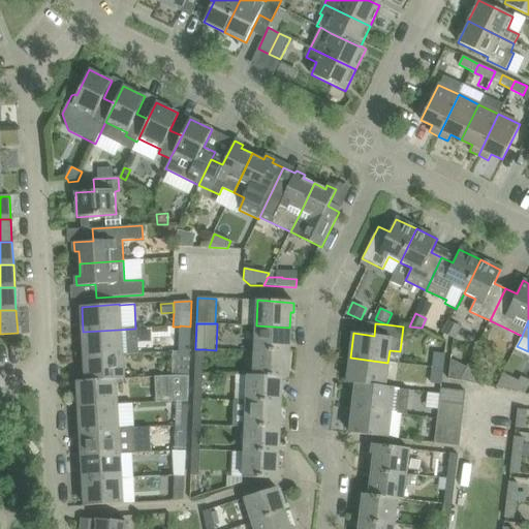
[(189,341),(190,327),(180,325),(180,327),(179,341),(189,341)]
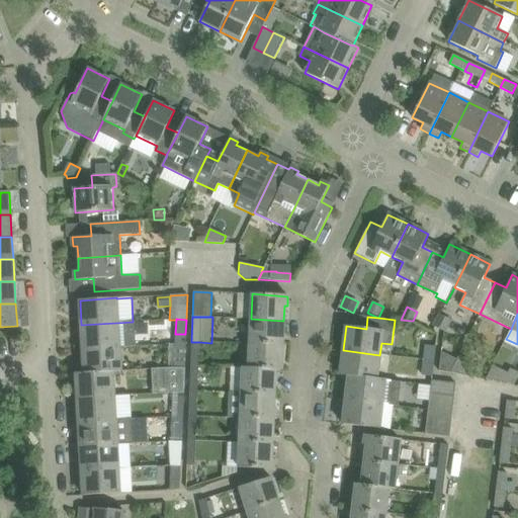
[(251,319),(250,344),(282,345),(283,321),(251,319)]
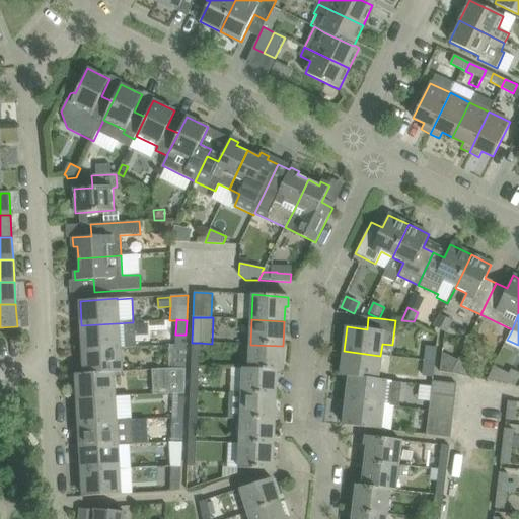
[(81,325),(83,350),(120,348),(136,347),(135,322),(133,322),(81,325)]
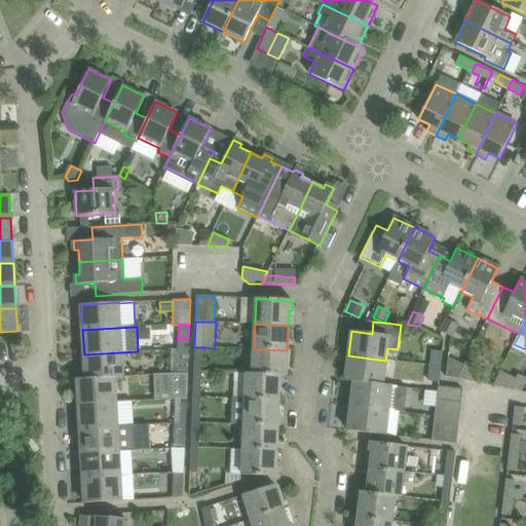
[(194,347),(193,371),(201,372),(202,347),(194,347)]
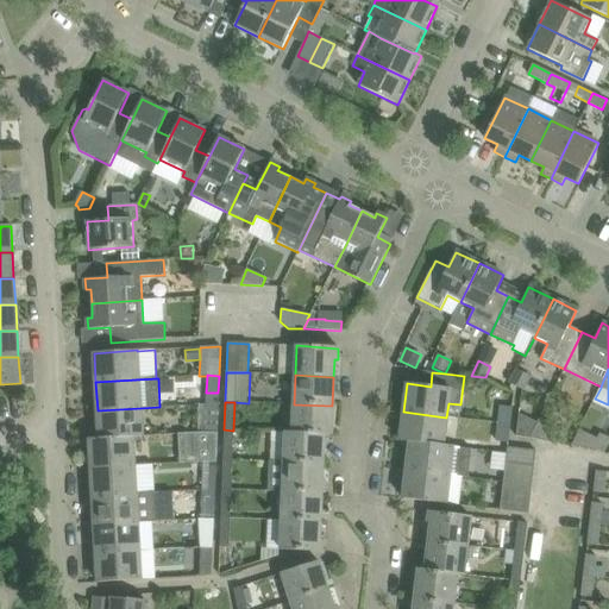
[(294,405),(293,433),(331,435),(332,406),(294,405)]
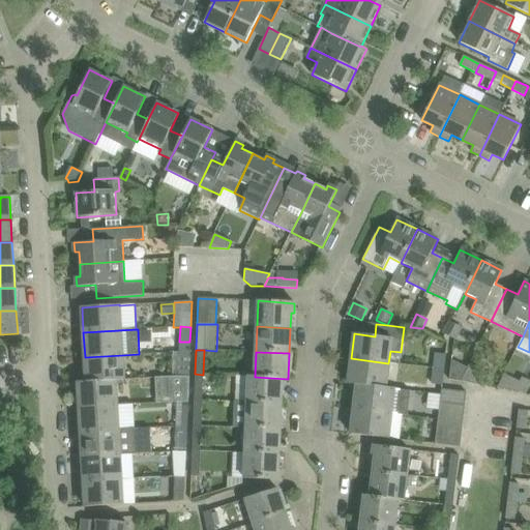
[(174,353),(173,377),(178,377),(188,377),(189,361),(189,353),(174,353)]
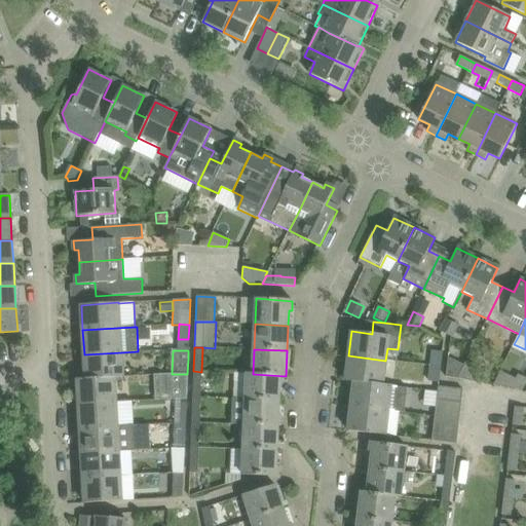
[(433,350),(430,366),(441,367),(443,352),(433,350)]
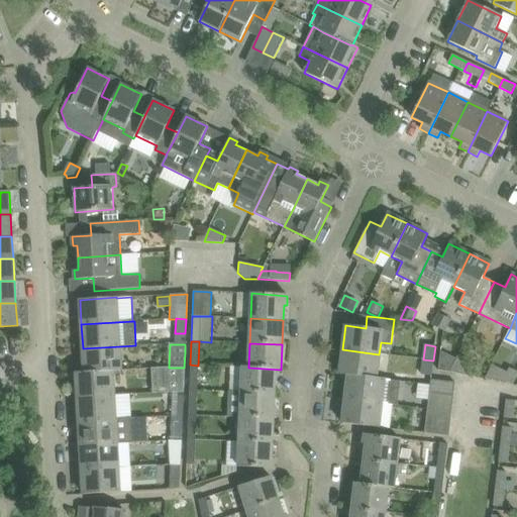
[(83,348),(84,372),(112,372),(120,371),(119,346),(83,348)]
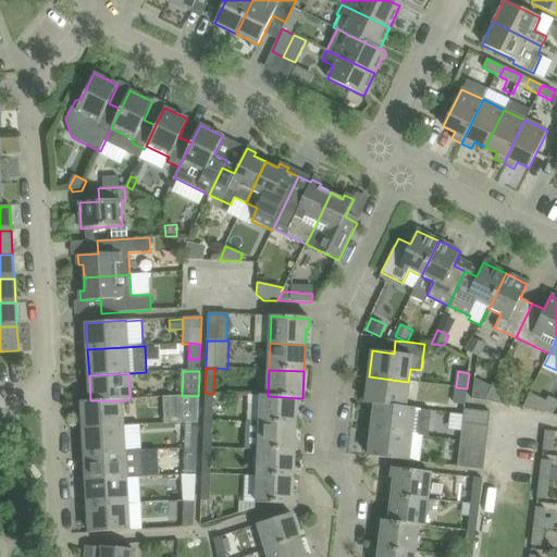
[(367,404),(375,405),(406,407),(408,382),(369,376),(367,404)]
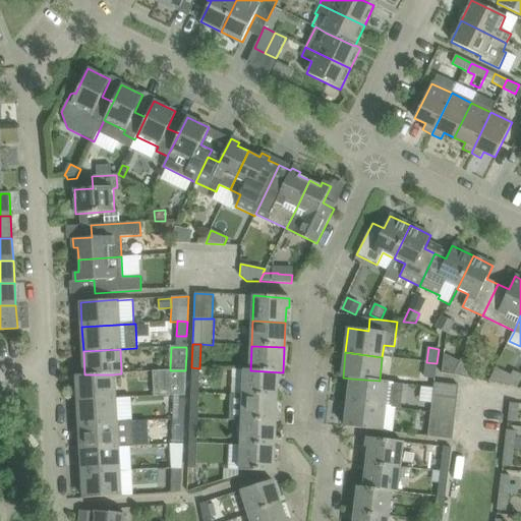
[(442,373),(454,374),(460,361),(444,354),(442,373)]
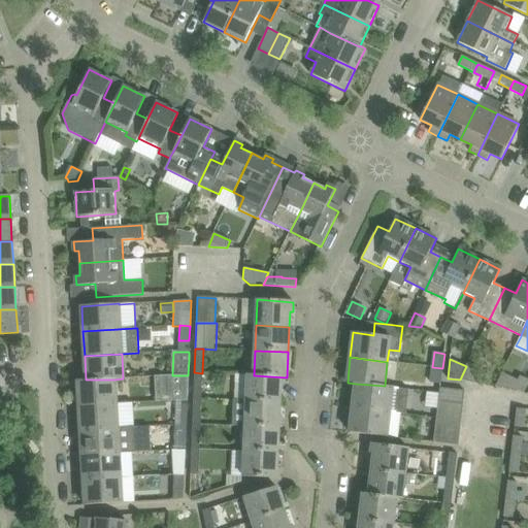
[(466,366),(460,380),(486,385),(491,373),(468,362),(466,366)]
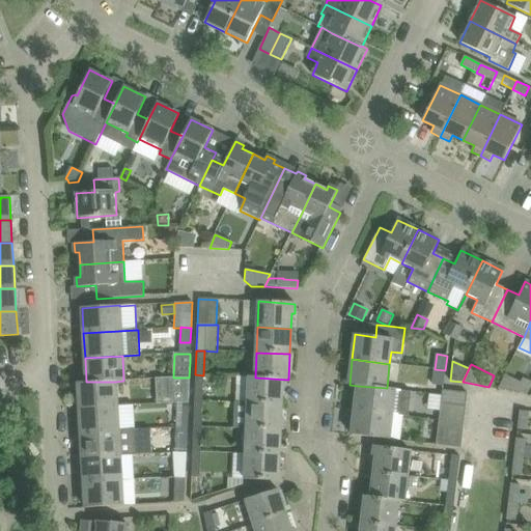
[(443,386),(445,370),(435,369),(432,385),(443,386)]
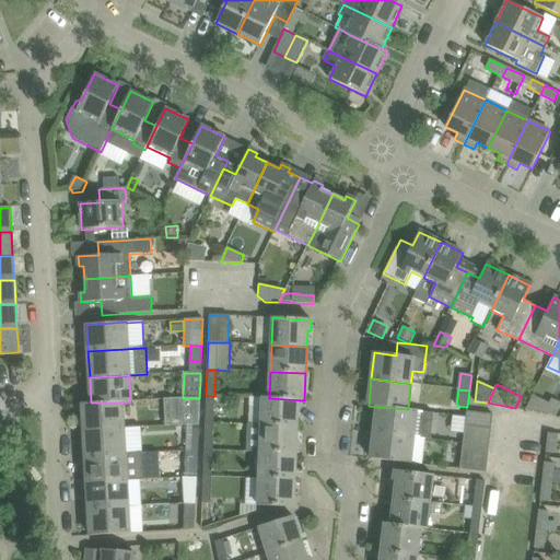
[(206,395),(205,423),(213,423),(214,396),(206,395)]
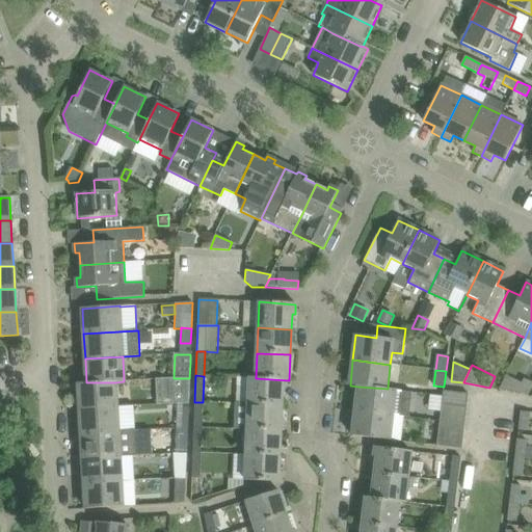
[(531,377),(528,375),(521,390),(530,394),(531,390),(531,377)]
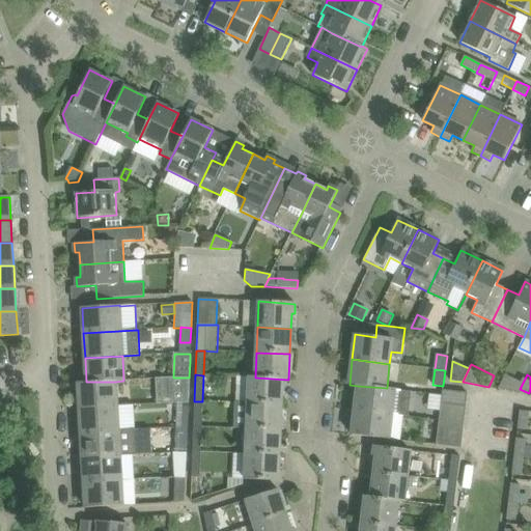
[(249,376),(248,402),(281,404),(282,380),(288,380),(255,378),(249,376)]
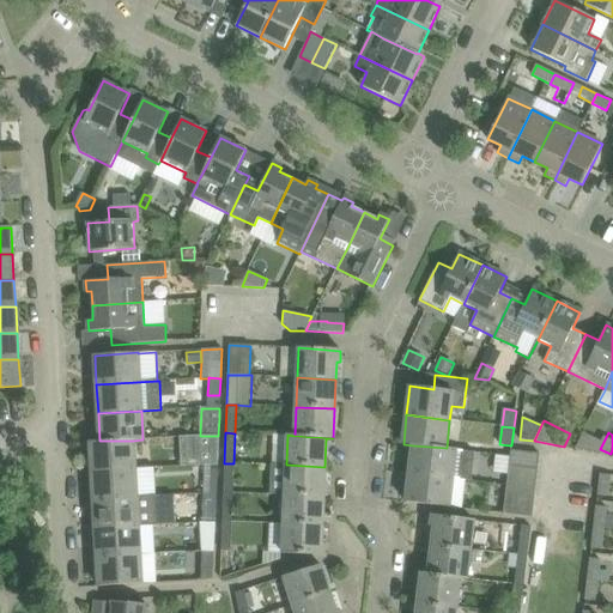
[(206,448),(205,465),(217,465),(218,436),(206,436),(200,436),(200,437),(187,436),(187,448),(206,448)]
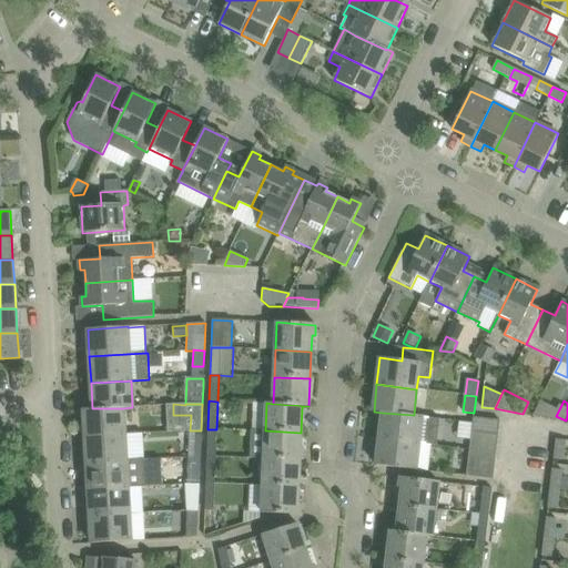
[(83,409),(85,436),(125,434),(123,408),(92,408),(83,409)]
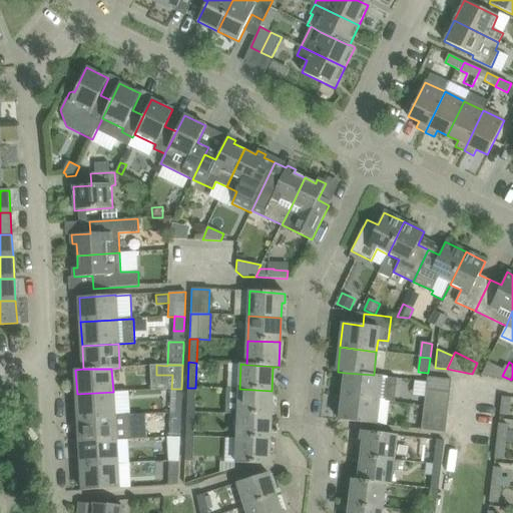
[(343,396),(379,400),(395,402),(398,378),(374,375),(346,373),(343,396)]
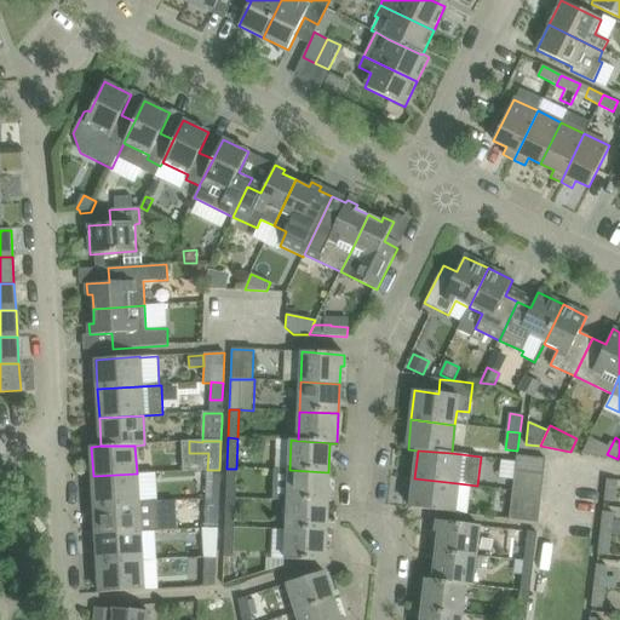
[(516,455),(515,471),(544,475),(546,459),(516,455)]
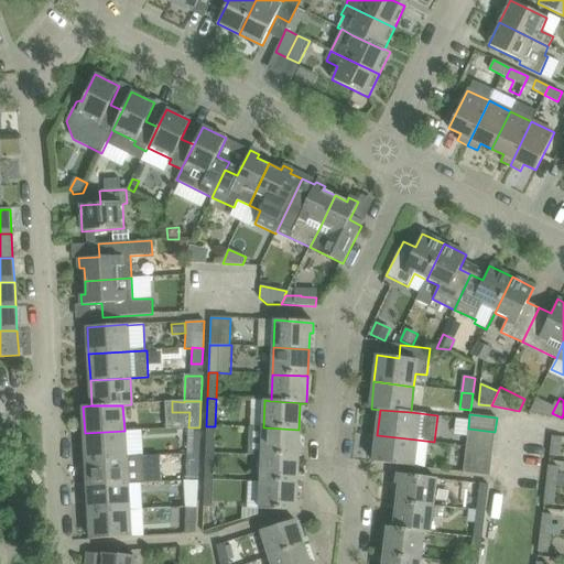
[(206,426),(205,453),(214,453),(215,426),(206,426)]
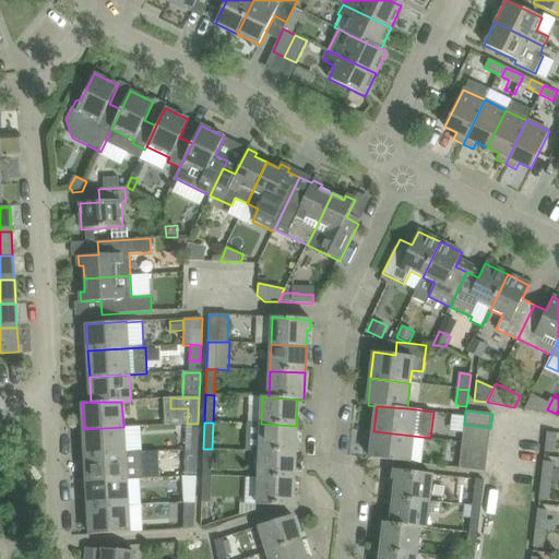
[(187,424),(186,450),(197,450),(198,424),(187,424)]
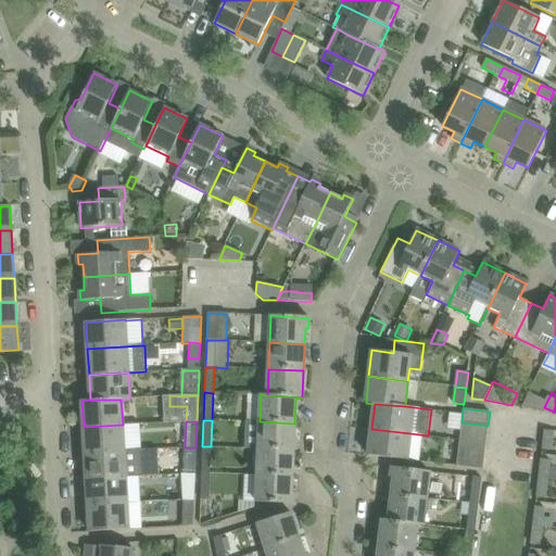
[(294,424),(260,421),(258,449),(297,450),(297,440),(294,439),(294,424)]
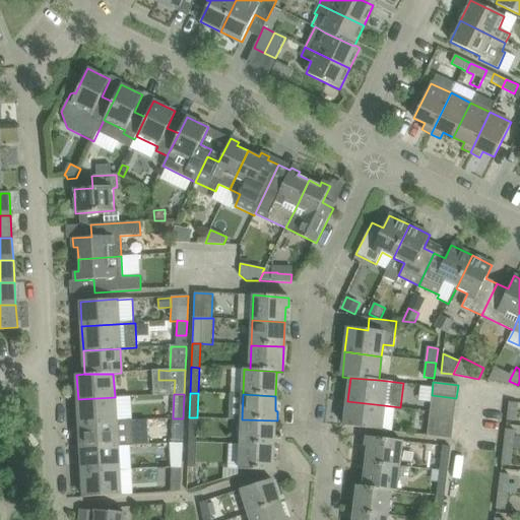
[(432,395),(429,415),(454,418),(456,398),(432,395)]
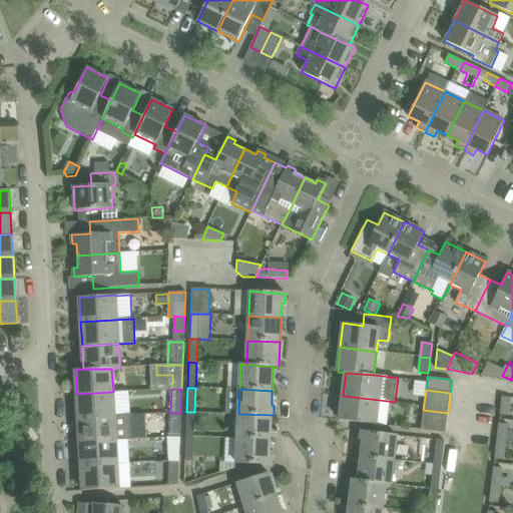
[(77,394),(78,418),(130,415),(129,392),(113,393),(113,392),(77,394)]
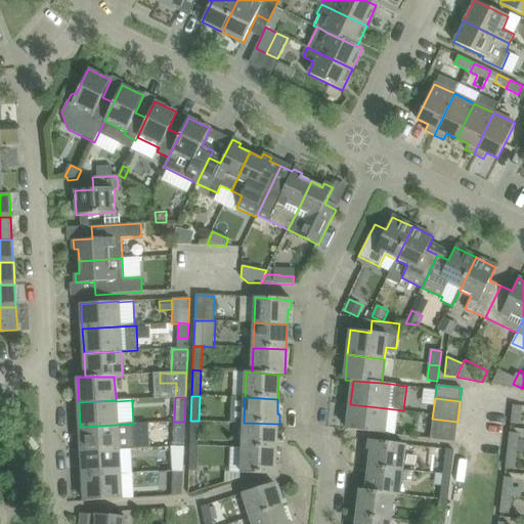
[(384,434),(387,408),(350,404),(347,429),(384,434)]
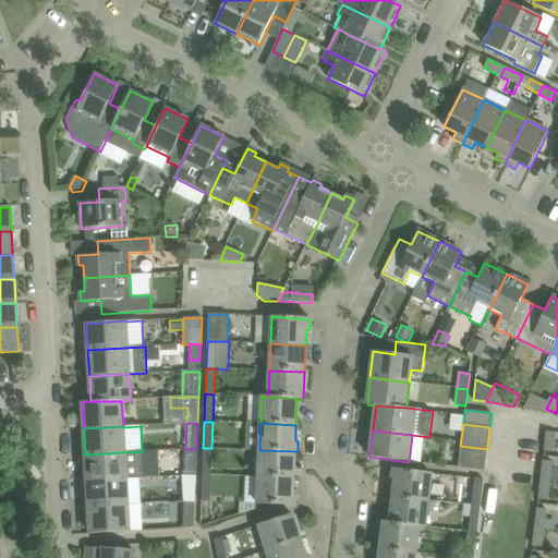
[(554,451),(555,444),(556,433),(546,432),(545,443),(544,450),(554,451)]
